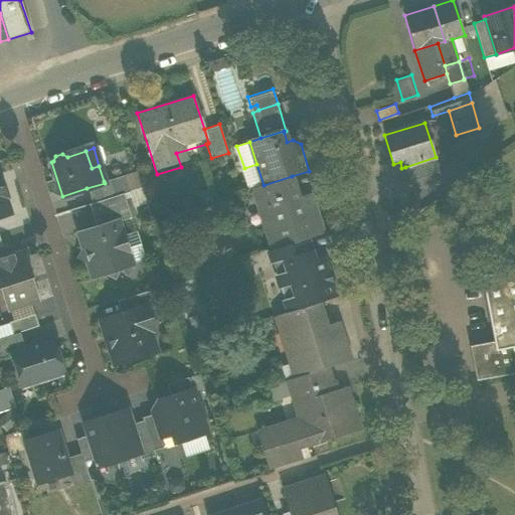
[(405,167),(410,182),(440,173),(436,157),(405,167)]
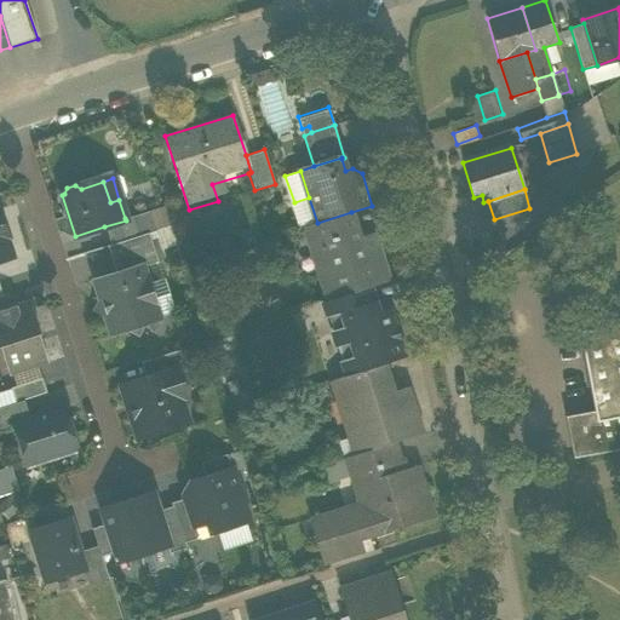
[(317,223),(309,197),(294,202),(302,228),(305,227),(317,223)]
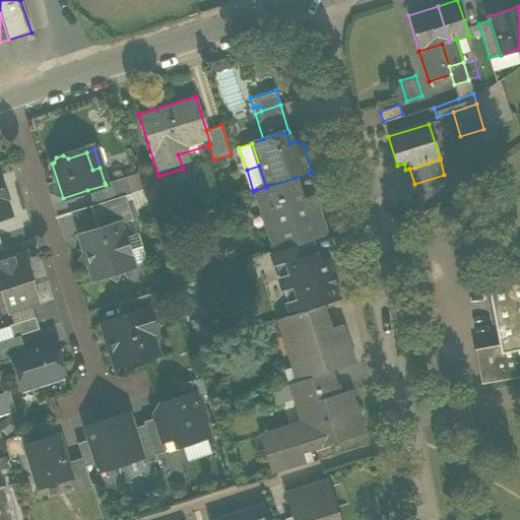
[(138,173),(124,177),(130,194),(143,189),(138,173)]
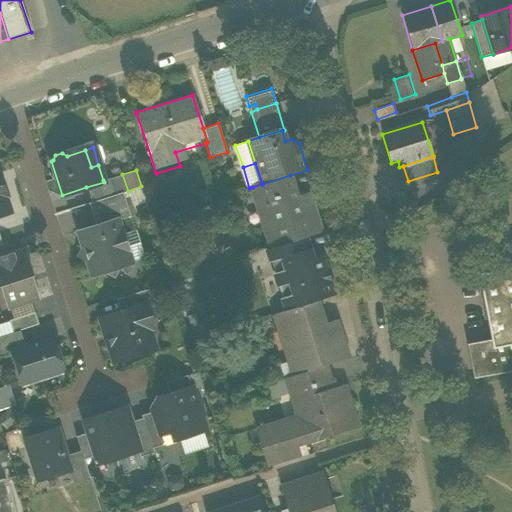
[(86,187),(91,202),(123,192),(128,191),(122,174),(103,180),(104,182),(86,187)]
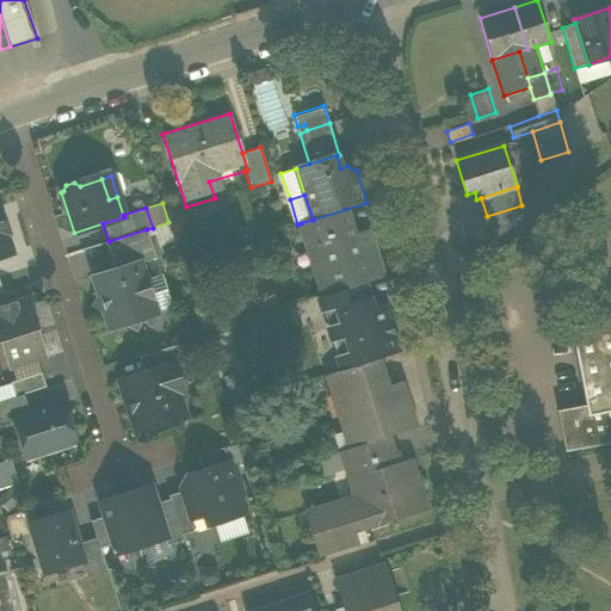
[(301,223),(306,240),(351,226),(346,209),(313,220),(301,223)]
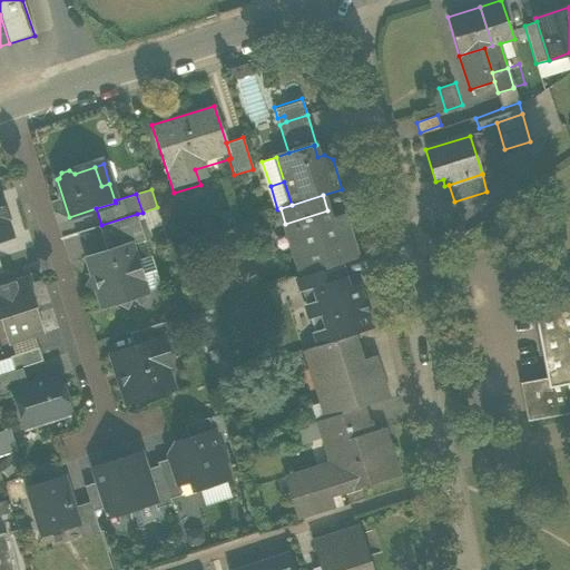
[(0,238),(10,236),(0,203),(0,238)]
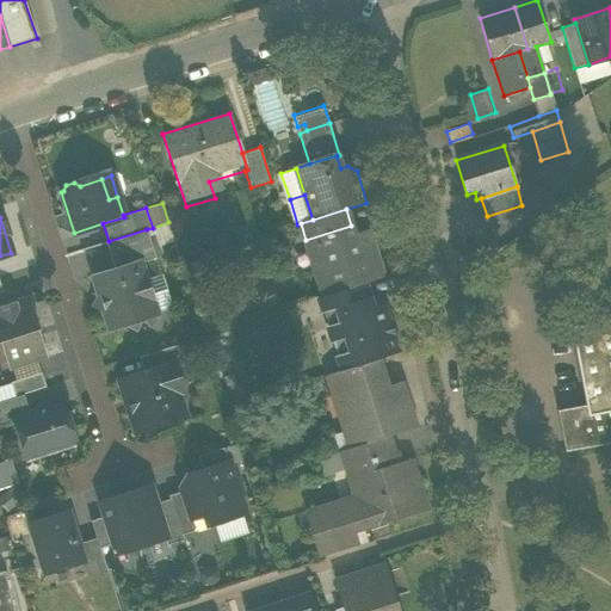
[(153,228),(147,229),(149,238),(155,235),(159,247),(176,242),(168,222),(153,228)]
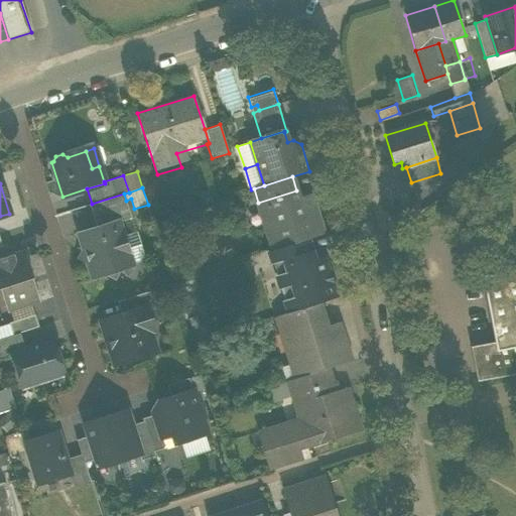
[(272,248),(273,250),(307,239),(324,234),(311,196),(299,200),(296,190),(258,203),(263,218),(268,221),(276,247),(272,248)]
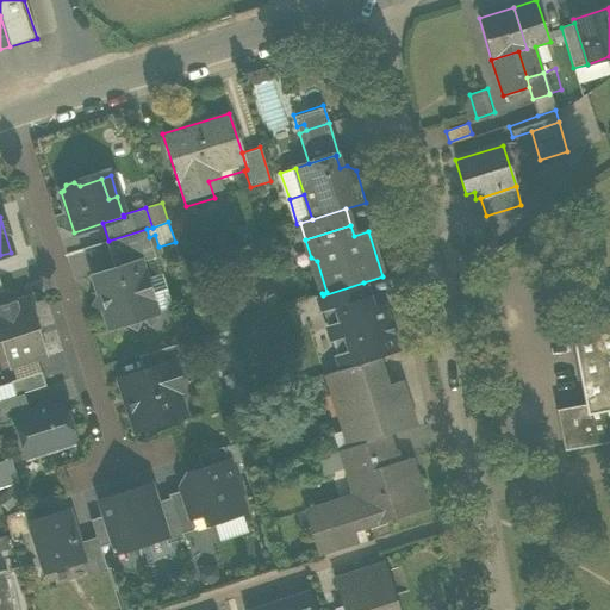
[(105,242),(114,269),(139,261),(141,262),(155,257),(149,237),(147,229),(109,241),(105,242)]
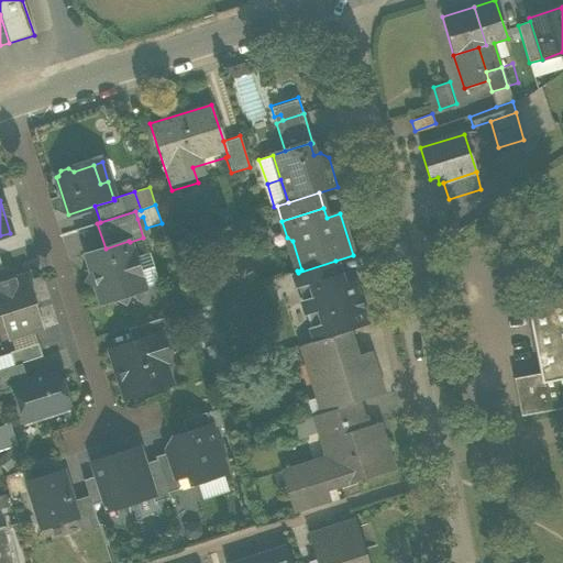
[(113,299),(125,305),(132,294),(144,289),(134,257),(130,242),(129,241),(106,249),(86,255),(101,304),(113,299)]
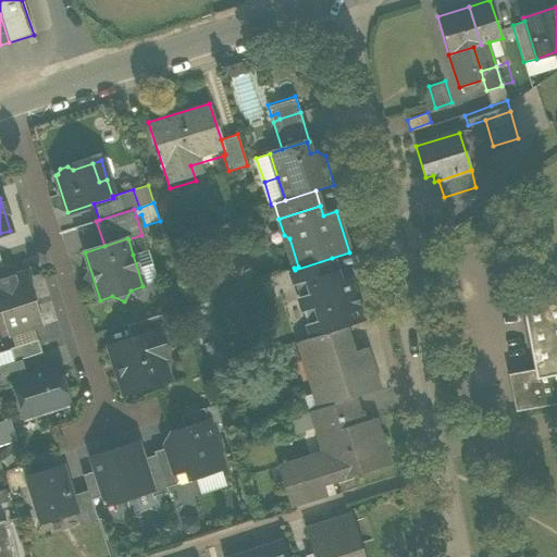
[(148,250),(133,255),(143,286),(158,282),(148,250)]
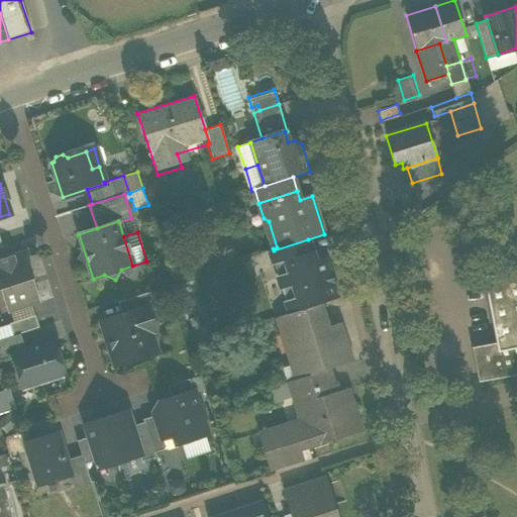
[(271,251),(275,265),(312,252),(308,239),(274,250),(271,251)]
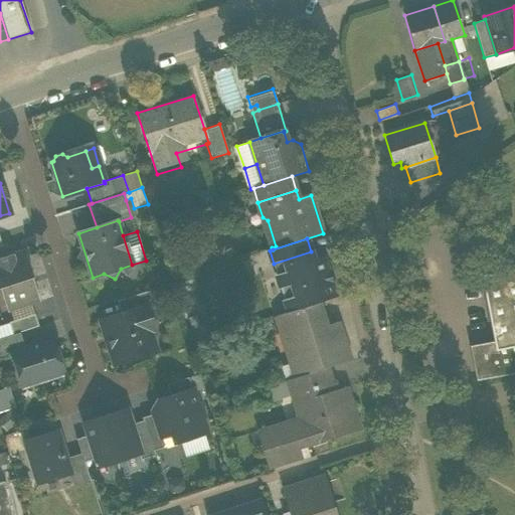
[(0,288),(8,311),(9,311),(31,304),(39,301),(32,278),(33,278),(24,250),(0,258),(0,288)]
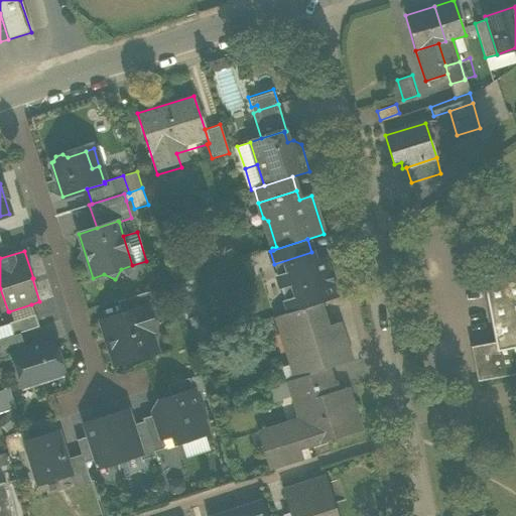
[(274,264),(289,312),(319,303),(336,298),(324,259),(314,262),(311,252),(274,264)]
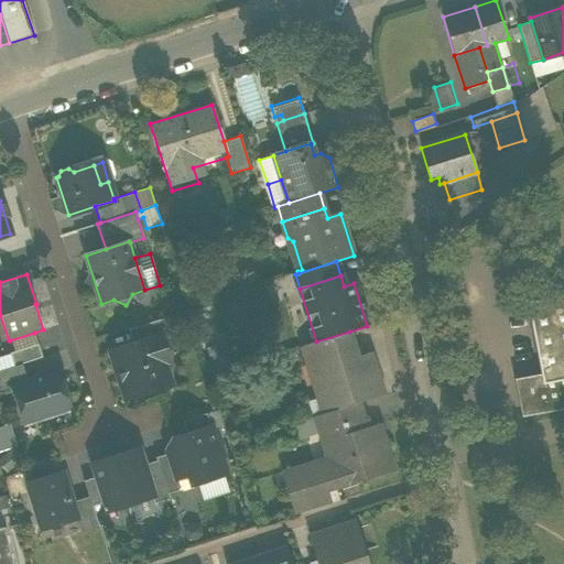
[(513,380),(522,418),(563,409),(563,293),(527,301),(540,375),(513,380)]
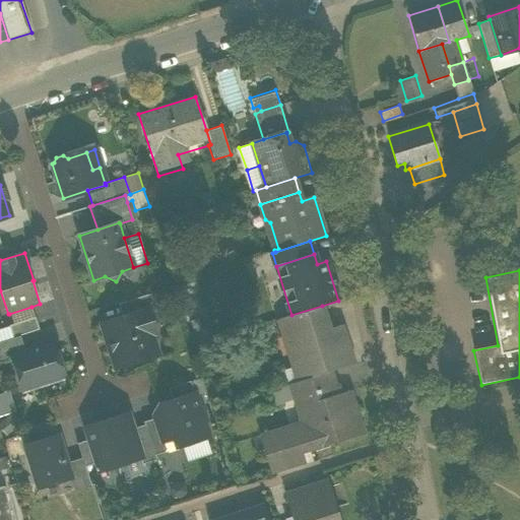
[(118,304),(122,317),(145,310),(146,311),(157,307),(153,293),(118,304)]
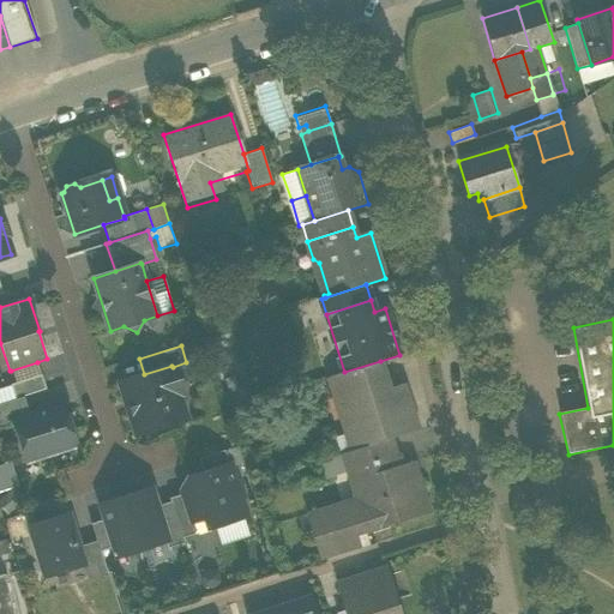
[(413,414),(407,396),(393,399),(390,389),(380,361),(344,372),(329,377),(347,435),(413,414)]
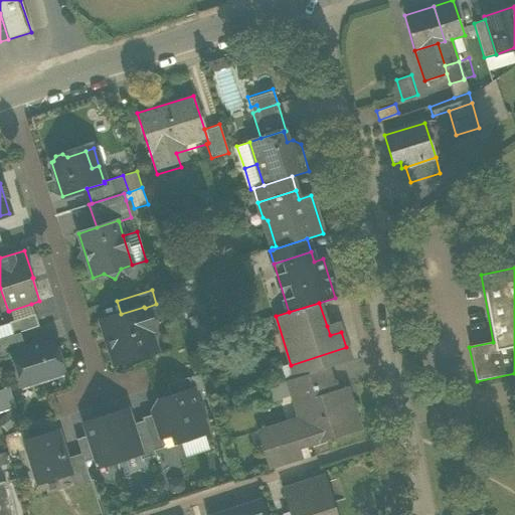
[(13,321),(34,314),(31,304),(9,311),(13,321)]
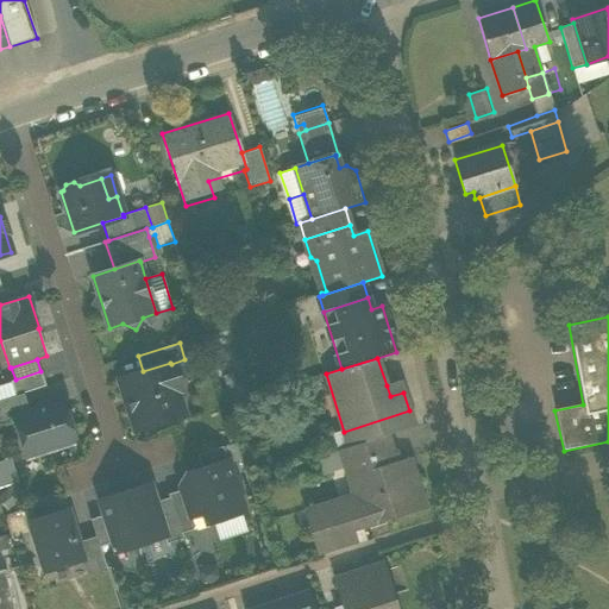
[(120,378),(137,428),(183,414),(176,391),(180,390),(171,364),(170,363),(143,371),(120,378)]
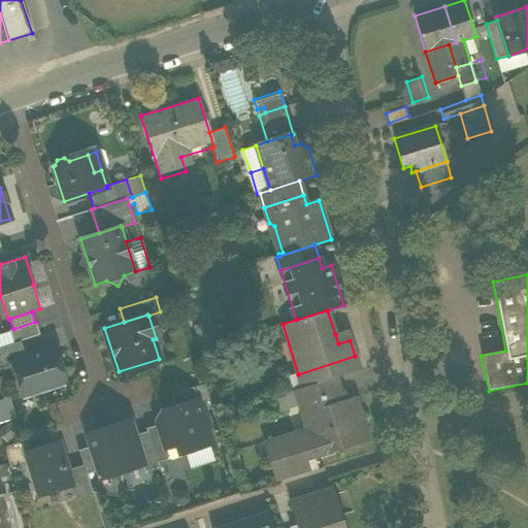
[(9,331),(13,343),(21,340),(39,334),(35,322),(13,329),(9,330),(9,331)]
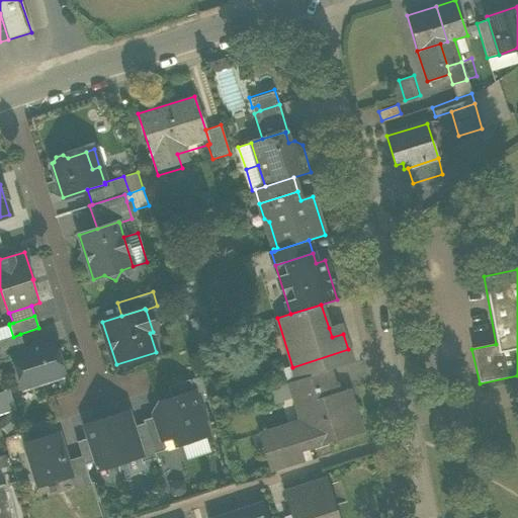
[(340,324),(329,328),(332,337),(343,334),(340,324)]
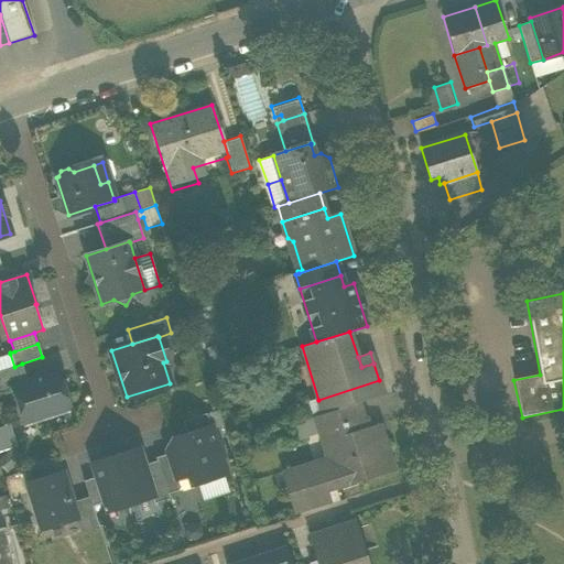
[(0,370),(14,367),(10,354),(0,356),(0,370)]
